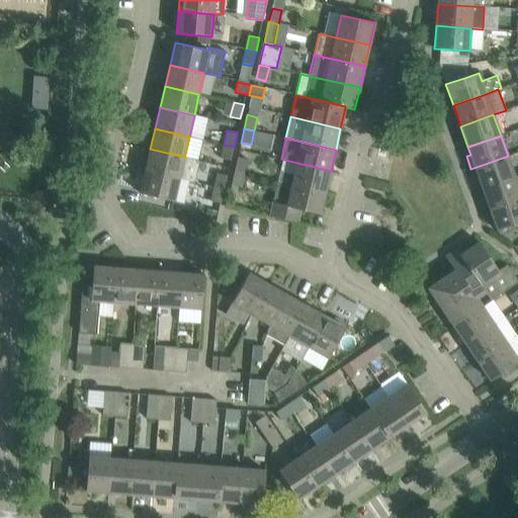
[(231,161),(234,147),(224,145),(221,159),(231,161)]
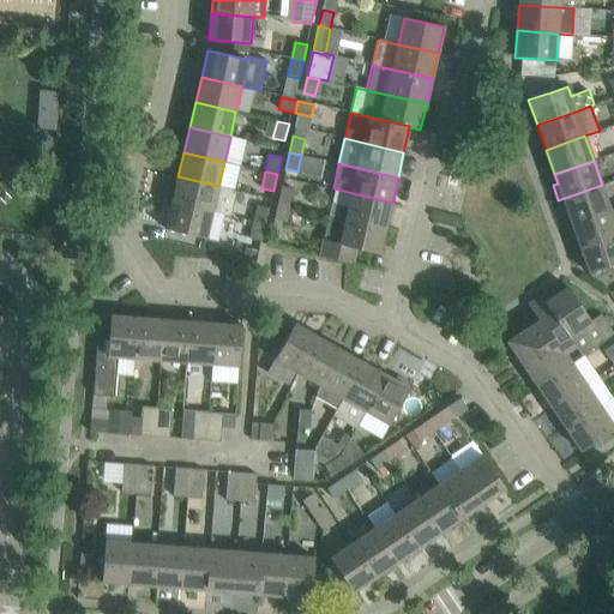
[(235,191),(218,186),(178,176),(172,203),(229,216),(235,191)]
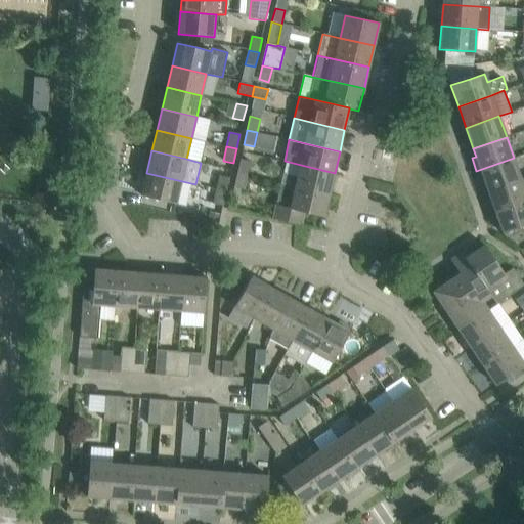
[(514,158),(476,171),(481,185),(485,183),(487,190),(521,179),(514,158)]
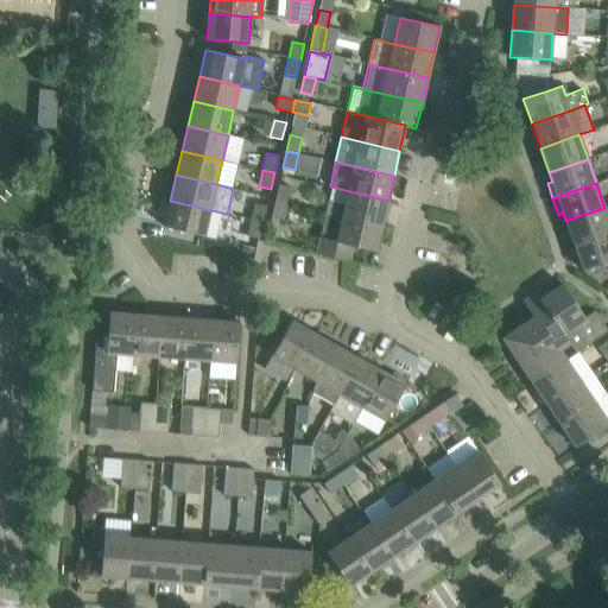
[(286,204),(291,188),(279,184),(276,201),(286,204)]
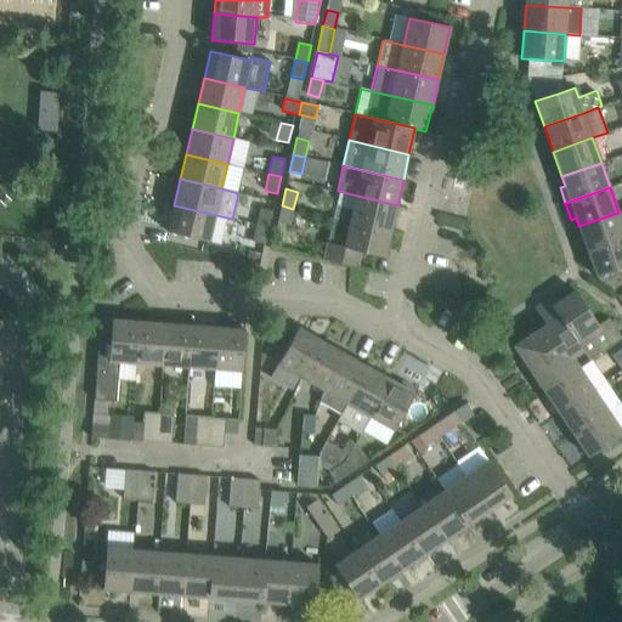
[(391,231),(397,205),(357,196),(354,210),(337,205),(334,218),(351,221),(391,231)]
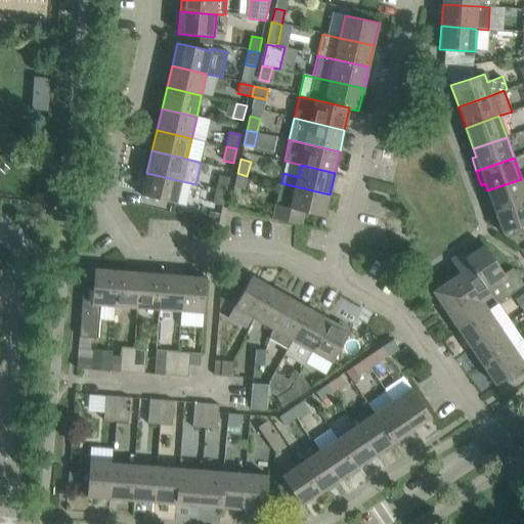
[(198,184),(195,184),(146,173),(141,195),(176,204),(179,191),(194,194),(198,184)]
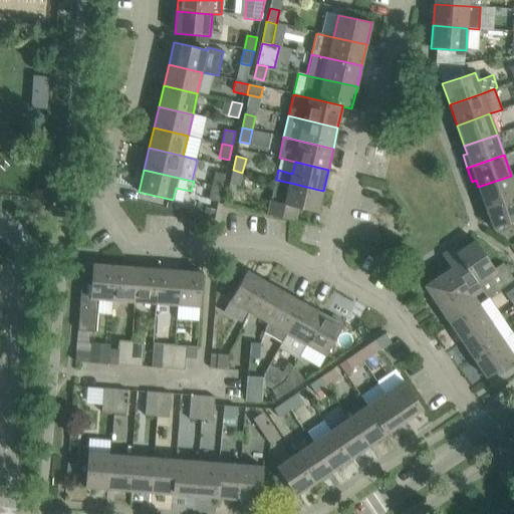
[(239,186),(242,173),(233,170),(229,184),(239,186)]
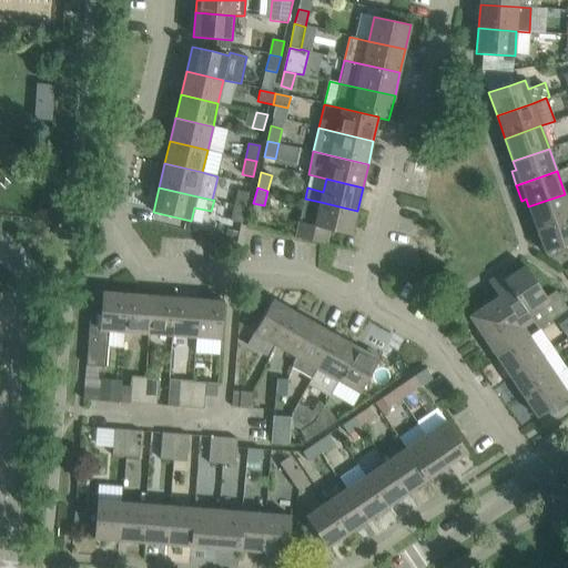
[(245,208),(249,192),(239,190),(234,205),(245,208)]
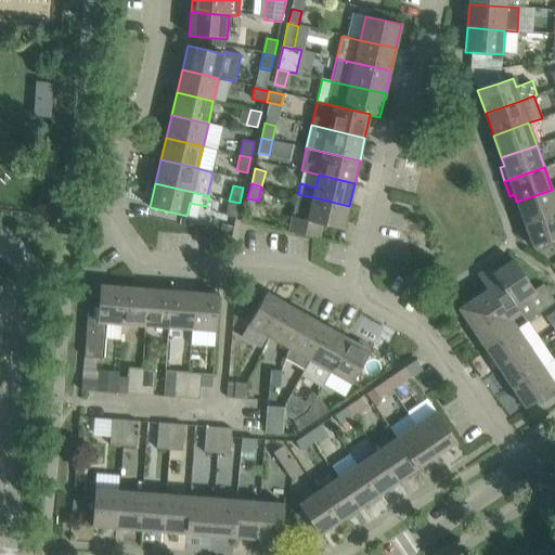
[(554,188),(552,190),(516,202),(525,224),(554,213),(554,188)]
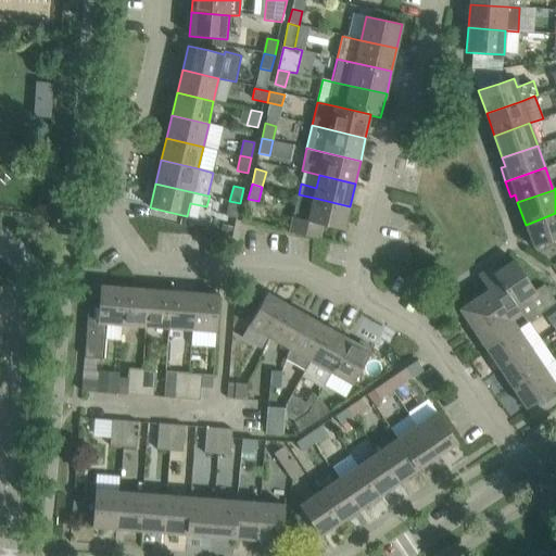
[(292,217),(289,231),(319,239),(323,225),(344,230),(350,206),(314,198),(308,220),(292,217)]
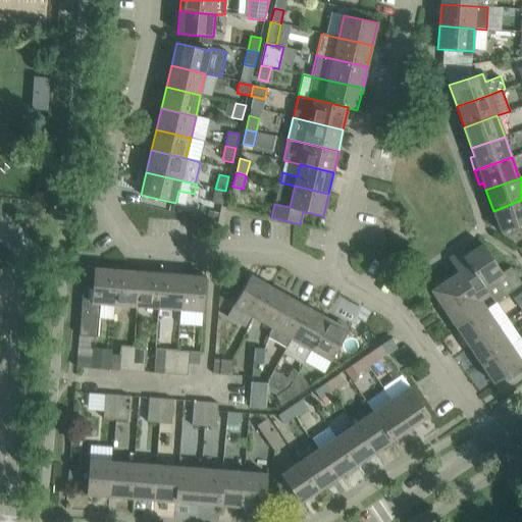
[(222,205),(225,191),(215,189),(212,203),(222,205)]
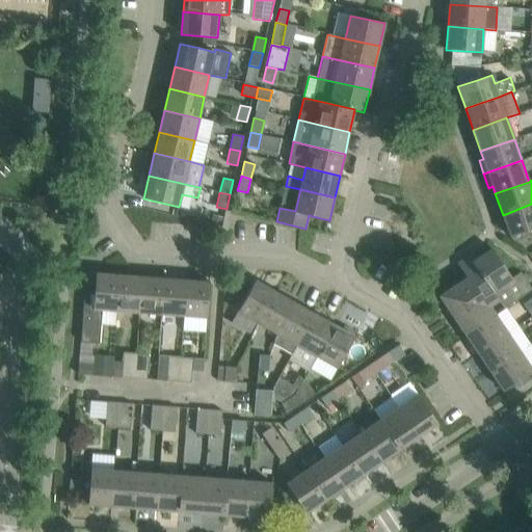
[(238,200),(236,211),(253,214),(255,203),(238,200)]
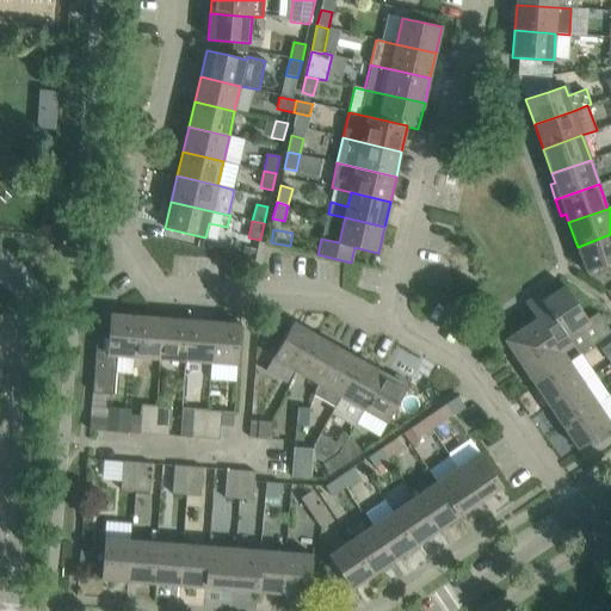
[(610,234),(578,247),(586,272),(609,264),(610,263),(610,234)]
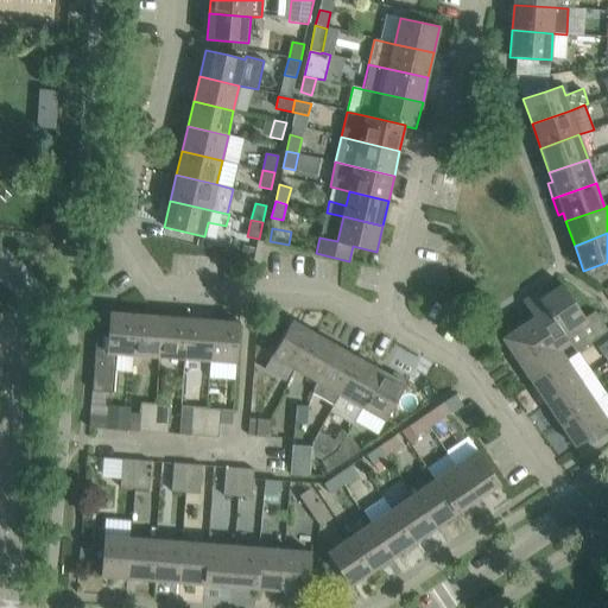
[(581,311),(576,304),(563,284),(543,298),(539,299),(558,327),(581,311)]
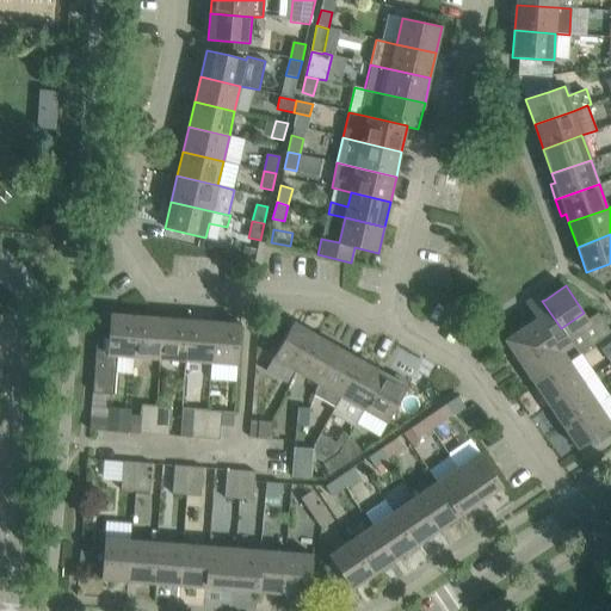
[(542,301),(545,300),(541,292),(525,303),(536,319),(539,318),(553,337),(554,340),(562,352),(573,345),(572,345),(561,328),(542,301)]
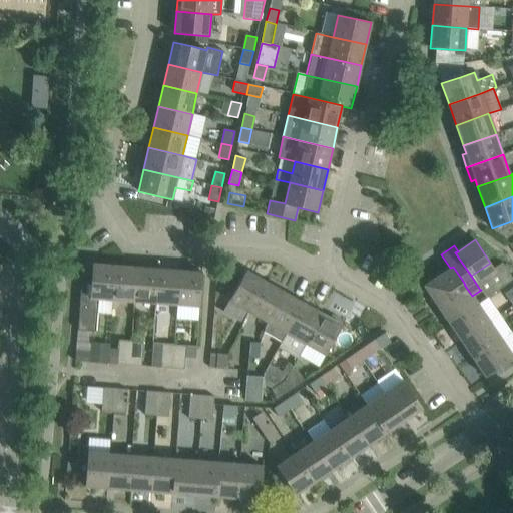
[(82,267),(78,330),(95,332),(97,313),(111,314),(112,300),(115,266),(113,266),(114,261),(101,260),(101,265),(92,264),(92,268),(82,267)]
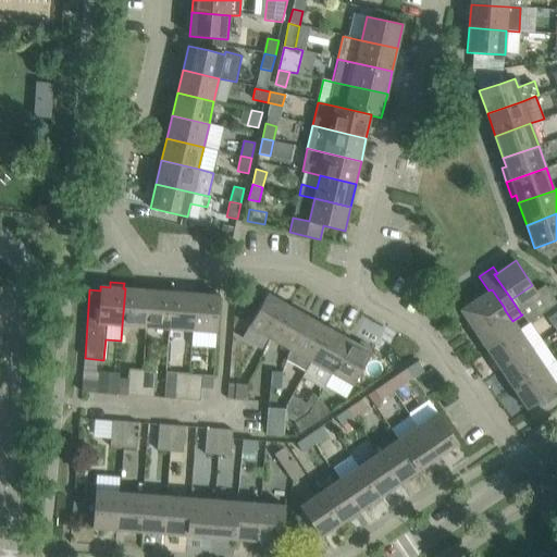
[(522,314),(528,323),(556,304),(556,301),(545,285),(536,292),(532,285),(511,299),(521,314),(522,314)]
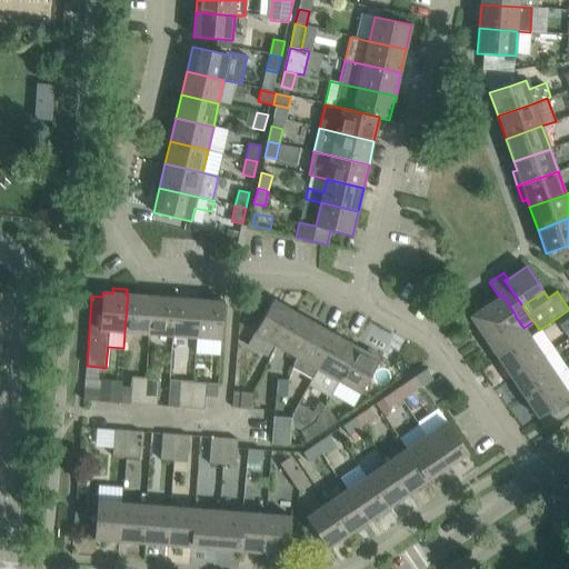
[(149,335),(151,296),(128,295),(125,332),(149,335)]
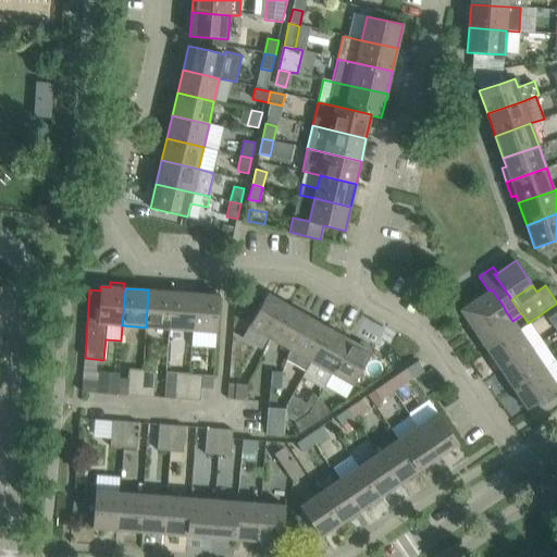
[(169,329),(172,292),(148,289),(146,327),(169,329)]
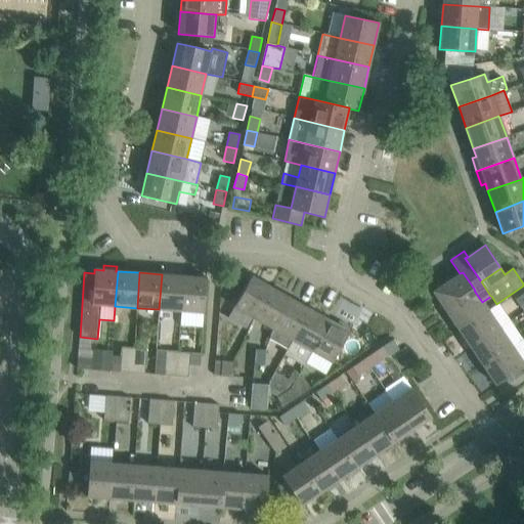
[(475,292),(474,289),(463,272),(460,273),(433,292),(446,311),(475,292)]
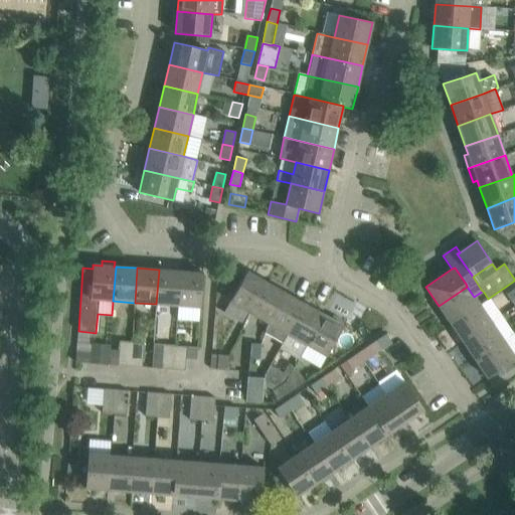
[(178,306),(180,272),(159,270),(156,304),(178,306)]
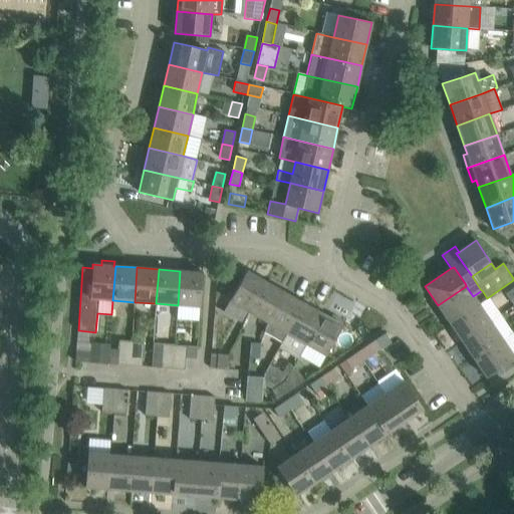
[(200,307),(203,272),(180,271),(178,305),(200,307)]
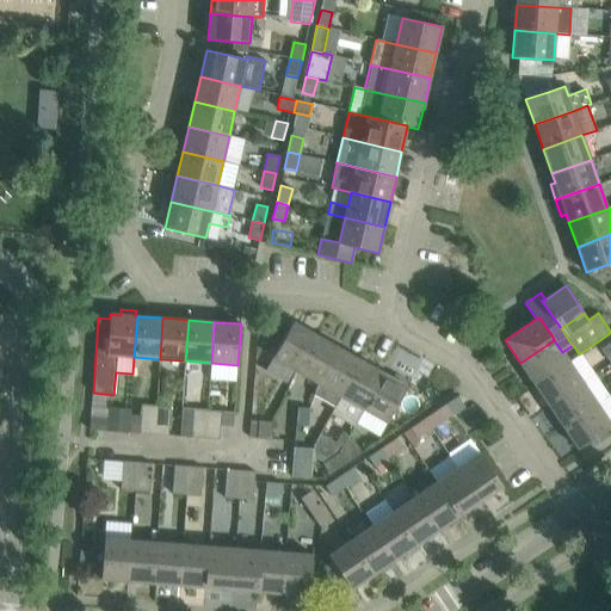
[(296,371),(316,335),(294,322),(282,344),(273,358),(296,371)]
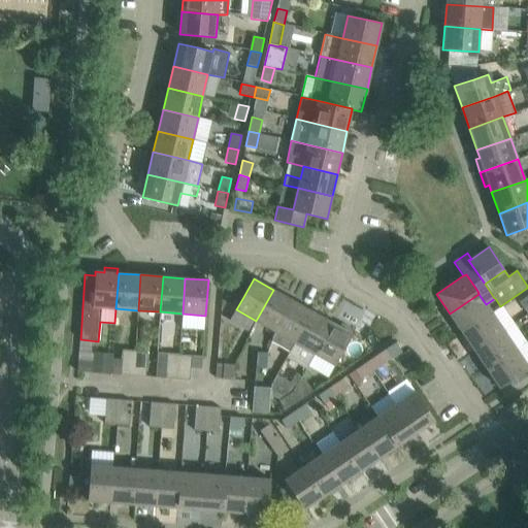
[(275,332),(293,301),(273,290),(256,321),(275,332)]
